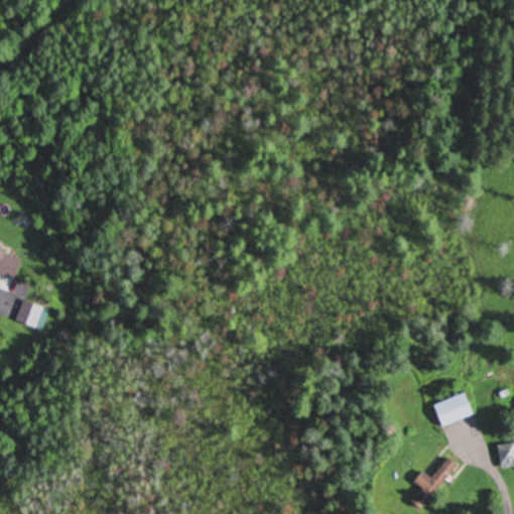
[(22,253),(0,246),(0,275),(5,277),(2,286),(12,289),(22,253)]
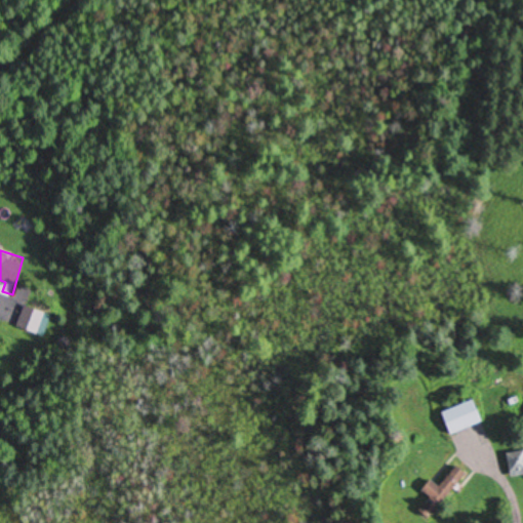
[(46,312),(24,306),(17,327),(40,334),(46,312)]
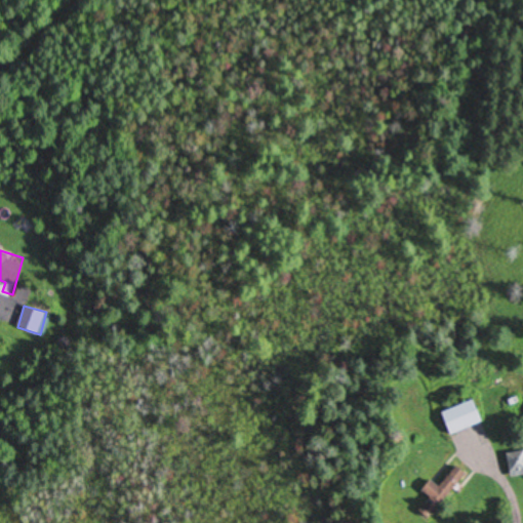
[(481,421),(473,400),(441,411),(449,434),(481,421)]
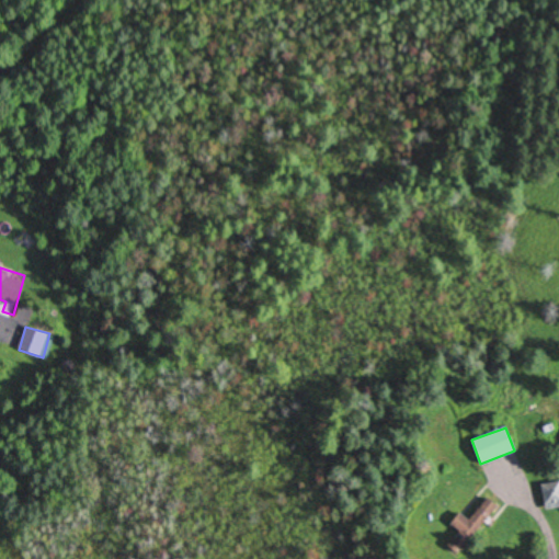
[(558,481),(543,481),(543,506),(558,506),(558,481)]
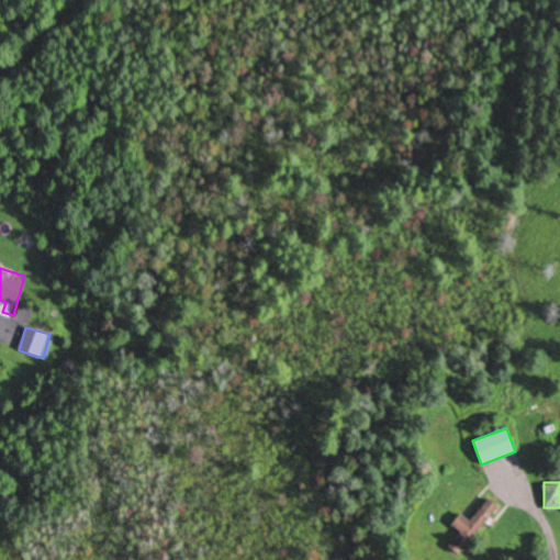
[(469,521),(460,513),(450,524),(460,532),(448,548),(458,556),(497,505),(488,497),(469,521)]
